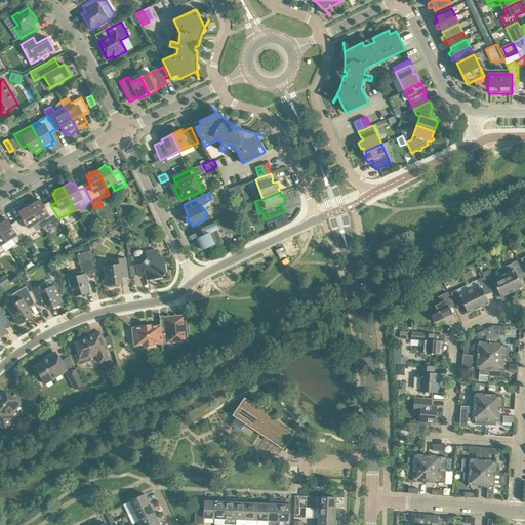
[(40,200),(38,202),(36,199),(29,205),(39,223),(45,219),(48,225),(54,220),(57,226),(61,224),(58,218),(50,205),(45,208),(40,200)]
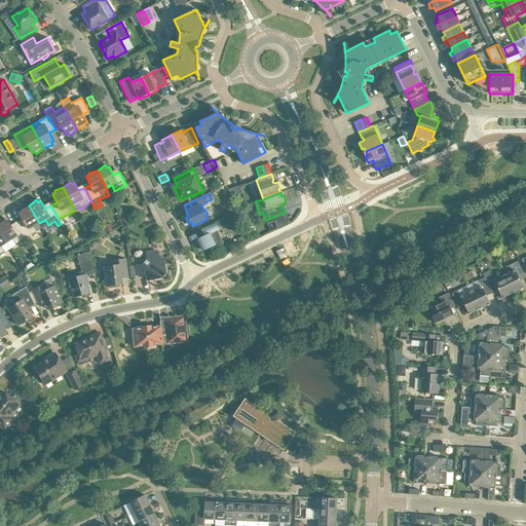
[(34,226),(39,223),(29,205),(21,209),(22,212),(20,213),(24,221),(17,224),(26,237),(37,231),(34,226)]
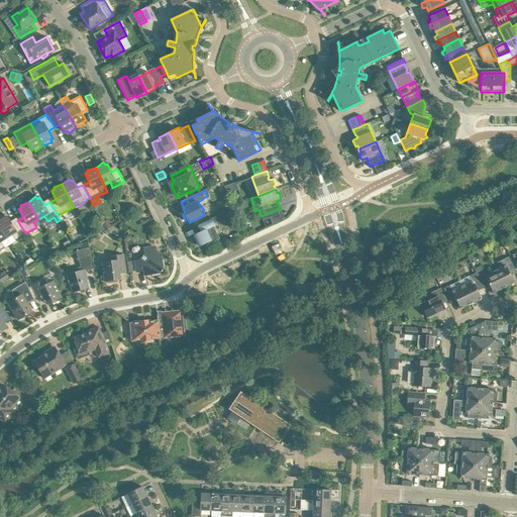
[(240,206),(233,208),(236,215),(242,213),(240,206)]
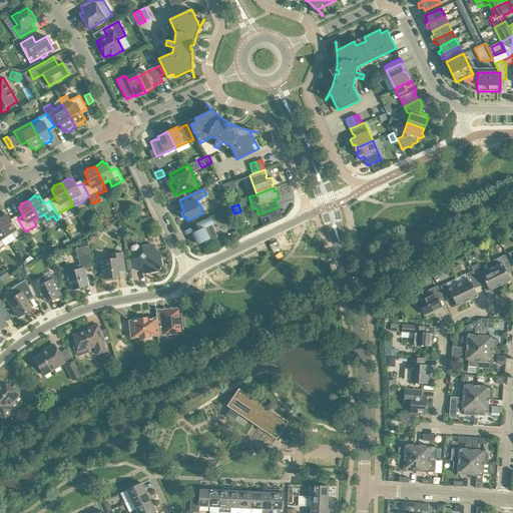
[(127,216),(125,210),(118,213),(121,218),(127,216)]
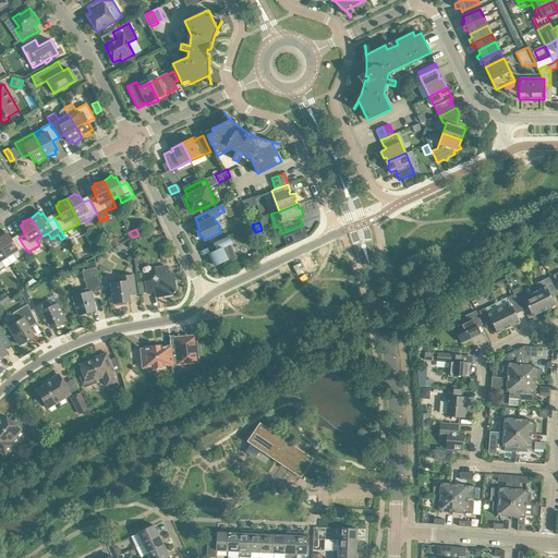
[(27,252),(19,238),(13,242),(7,231),(0,234),(0,245),(8,257),(13,254),(16,259),(27,252)]
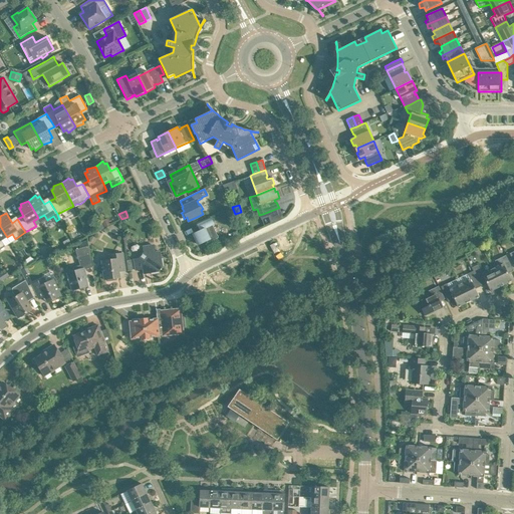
[(219,238),(214,229),(212,223),(213,222),(211,217),(197,224),(200,231),(194,234),(199,245),(207,241),(208,242),(207,243),(219,238)]
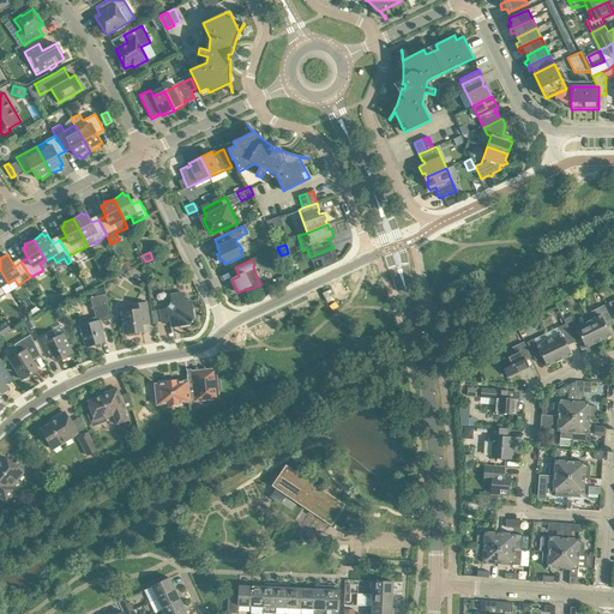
[(132,268),(130,260),(121,264),(125,271),(132,268)]
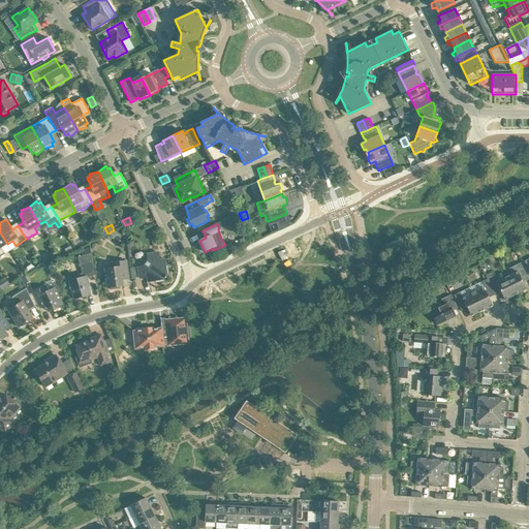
[(93,261),(91,253),(90,248),(81,251),(83,255),(78,257),(81,266),(83,273),(75,275),(76,279),(69,281),(74,300),(91,294),(87,281),(88,281),(87,278),(95,276),(93,266),(93,261)]
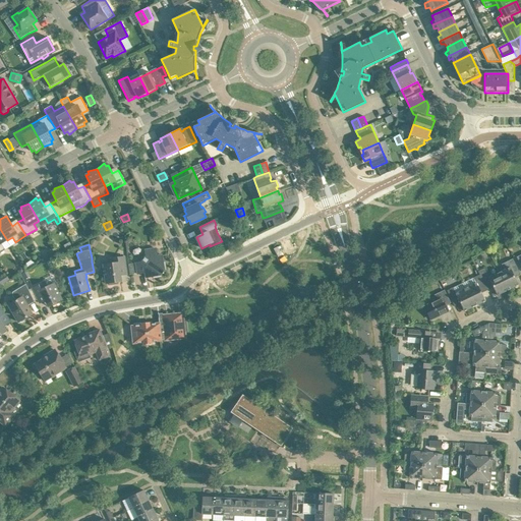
[(147,278),(153,277),(153,278),(162,277),(161,276),(162,276),(163,274),(164,274),(164,272),(165,271),(165,270),(167,270),(165,262),(164,262),(163,255),(158,256),(157,249),(147,250),(145,250),(146,256),(141,262),(136,263),(138,275),(146,273),(147,278)]
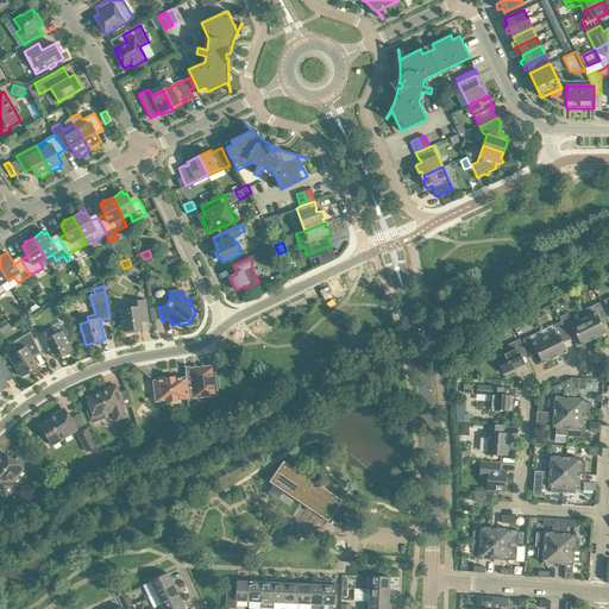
[(131,308),(120,309),(123,320),(124,332),(127,331),(127,333),(136,332),(136,330),(139,330),(143,330),(142,322),(149,321),(148,309),(146,300),(130,302),(131,308)]
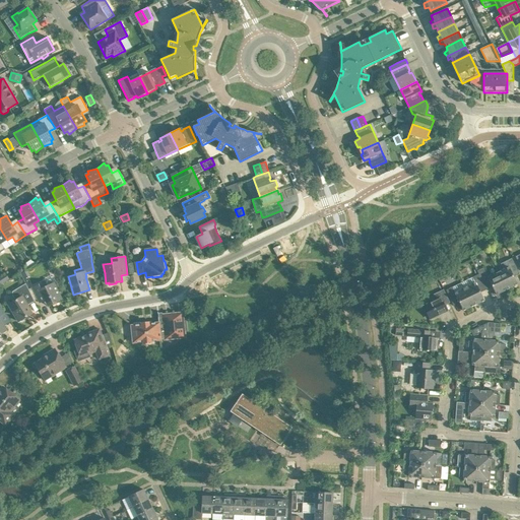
[(519,273),(518,271),(512,258),(506,261),(505,261),(501,264),(503,269),(498,272),(507,289),(517,284),(513,276),(519,273)]
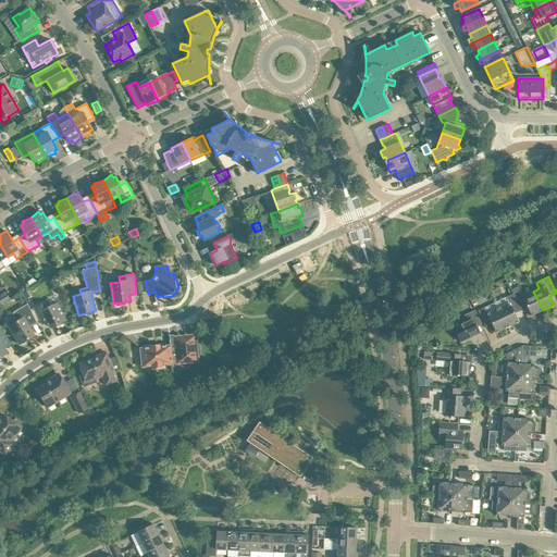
[(518,286),(511,289),(512,294),(518,305),(524,301),(525,305),(531,316),(543,310),(533,292),(522,297),(518,286)]
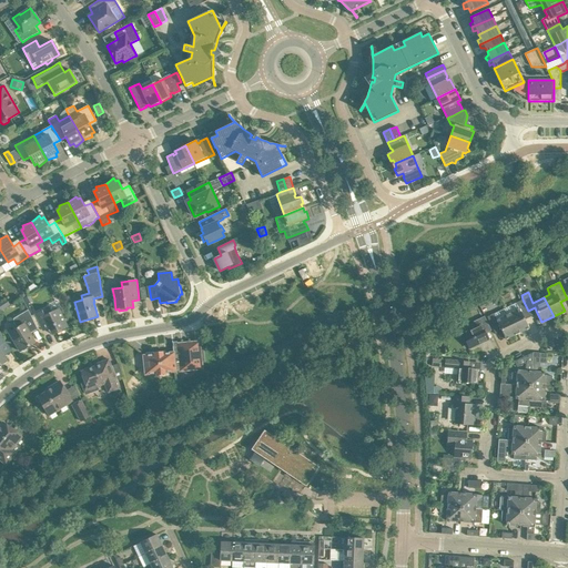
[(29,310),(30,313),(32,312),(28,304),(32,302),(30,295),(22,298),(24,302),(29,310)]
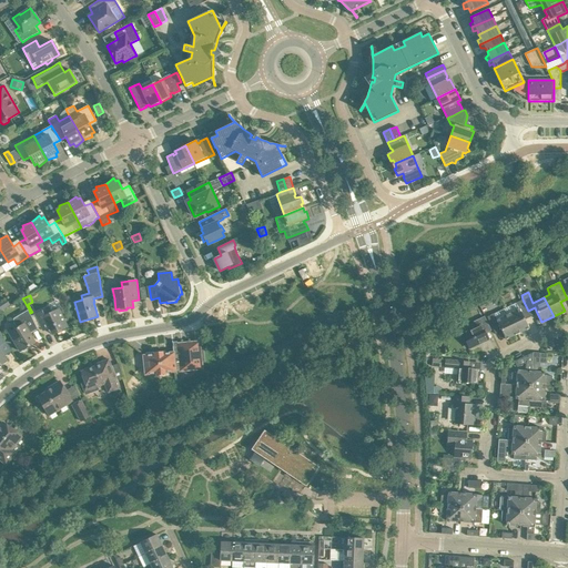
[(494,296),(490,302),(498,305),(500,300),(494,296)]
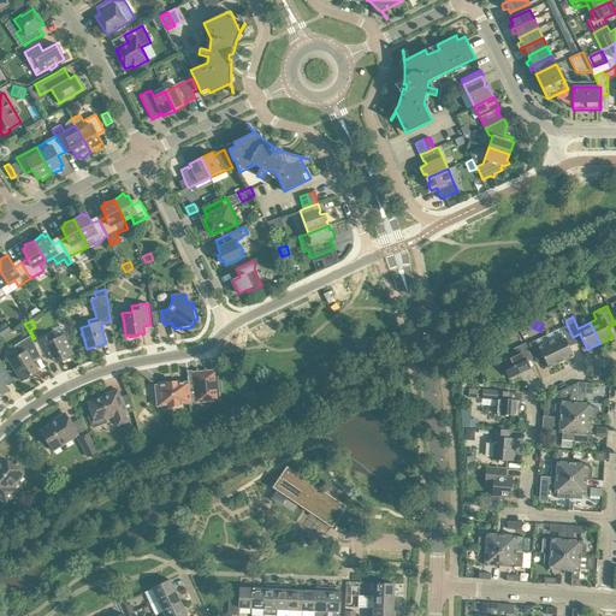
[(560,329),(548,335),(551,341),(562,362),(574,356),(568,343),(567,341),(573,337),(567,325),(560,329)]
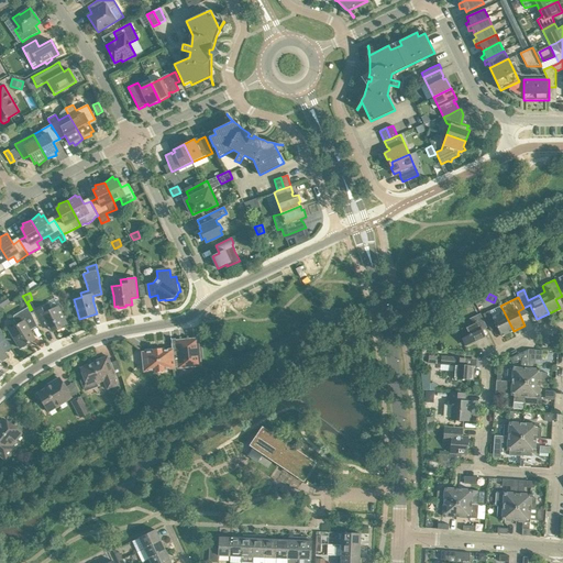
[(67,323),(63,313),(58,306),(51,310),(48,305),(35,311),(43,328),(52,323),(54,330),(56,329),(57,331),(64,328),(63,326),(67,323)]
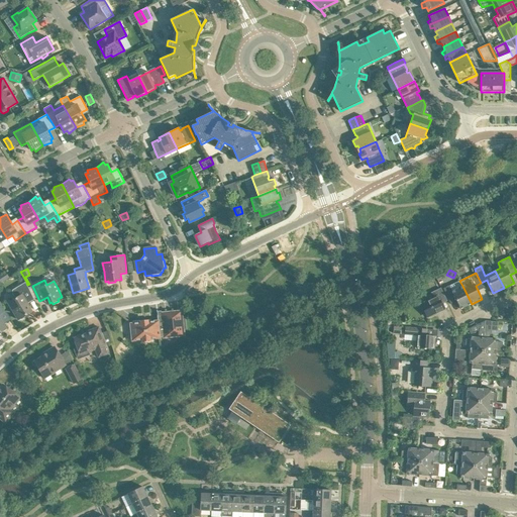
[(34,299),(27,285),(26,282),(13,290),(12,293),(16,299),(8,303),(13,311),(18,320),(32,311),(27,303),(34,299)]
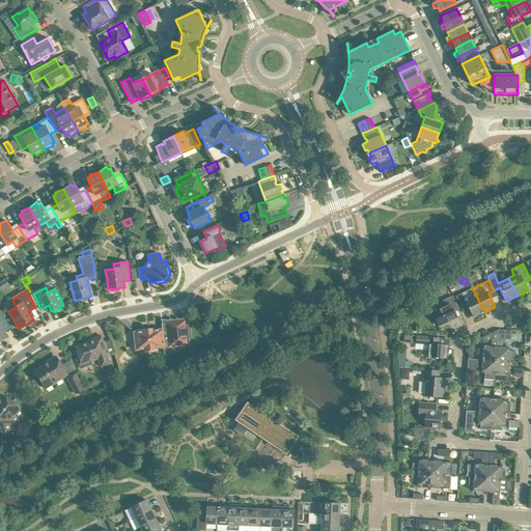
[(462,294),(455,297),(460,307),(467,304),(468,307),(473,317),(484,312),(475,294),(465,299),(462,294)]
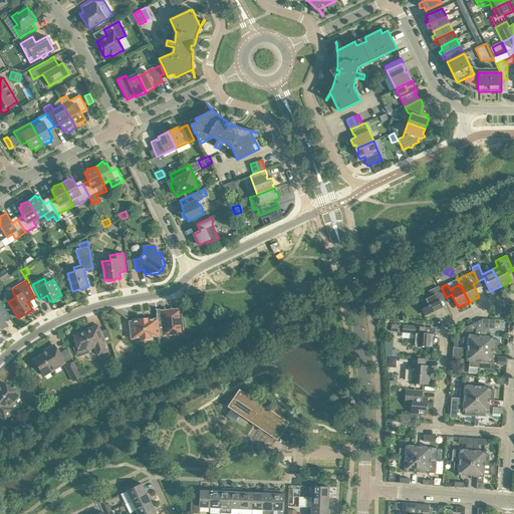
[(439,301),(445,299),(439,286),(423,294),(425,299),(419,302),(425,315),(442,307),(439,301)]
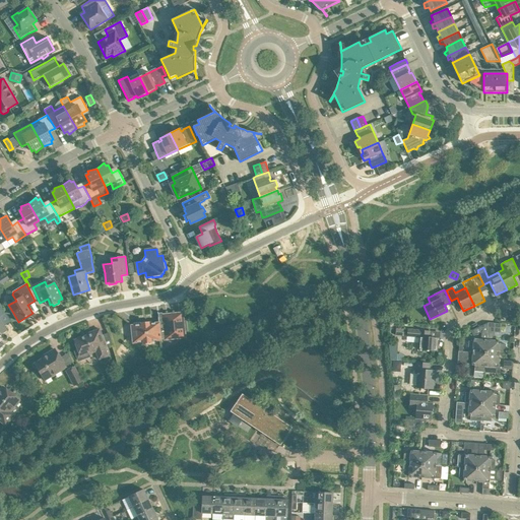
[(184,319),(183,313),(163,315),(164,323),(159,324),(159,323),(149,324),(149,322),(141,323),(141,324),(131,325),(133,342),(143,341),(143,343),(151,342),(151,341),(161,340),(160,338),(165,338),(165,339),(186,337),(185,331),(187,331),(188,331),(187,318),(186,318),(186,319),(184,319)]
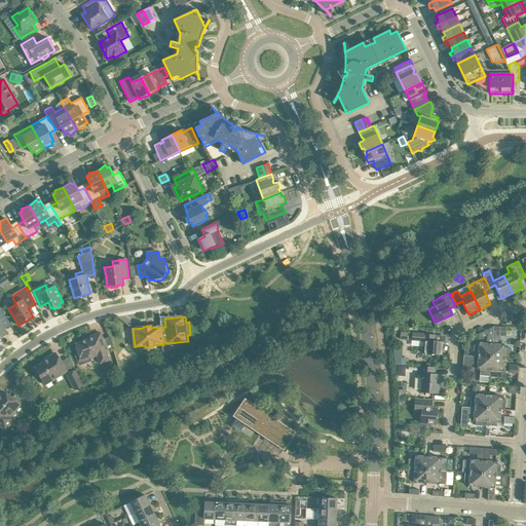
[(400,339),(408,340),(409,332),(401,331),(400,339)]
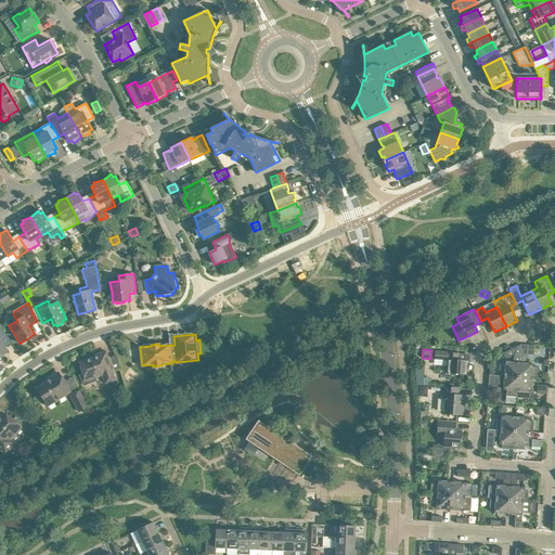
[(503,352),(502,352),(505,359),(514,355),(511,349),(503,352)]
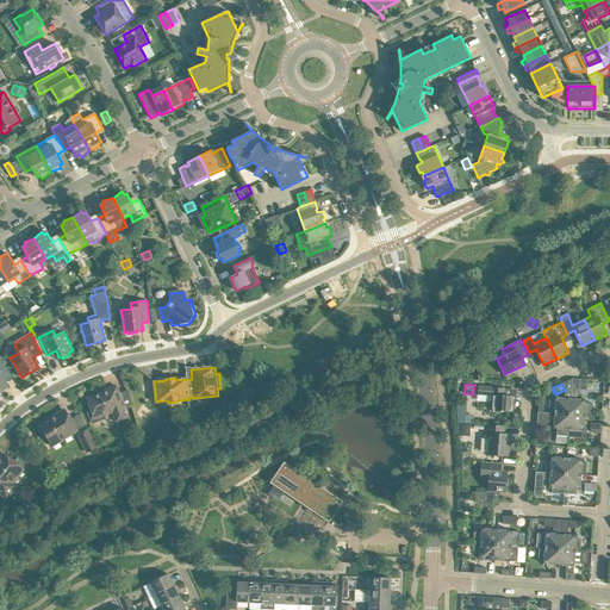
[(92,410),(87,412),(92,424),(106,418),(105,415),(112,412),(116,422),(126,417),(123,408),(125,408),(122,397),(117,386),(107,390),(107,391),(87,399),(92,410)]
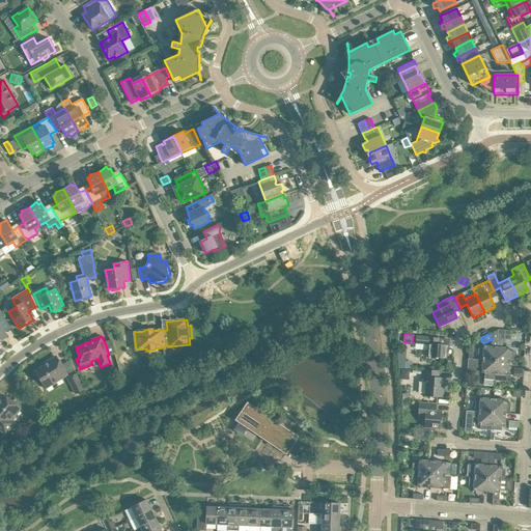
[(416,336),(415,344),(422,344),(421,357),(436,358),(446,358),(447,345),(438,344),(439,338),(428,337),(422,337),(416,336)]
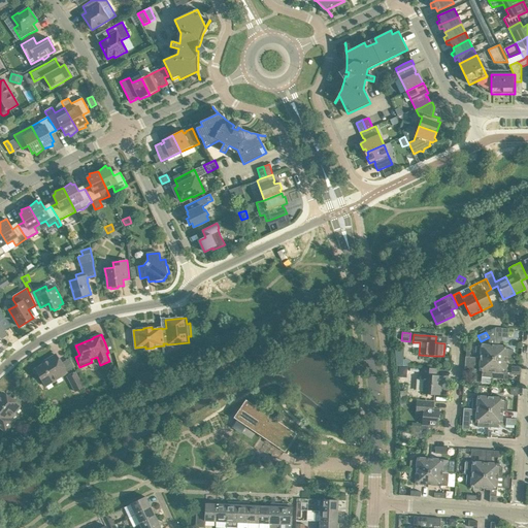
[(493,359),(494,345),(481,344),(481,347),(475,347),(474,357),(480,358),(493,359)]
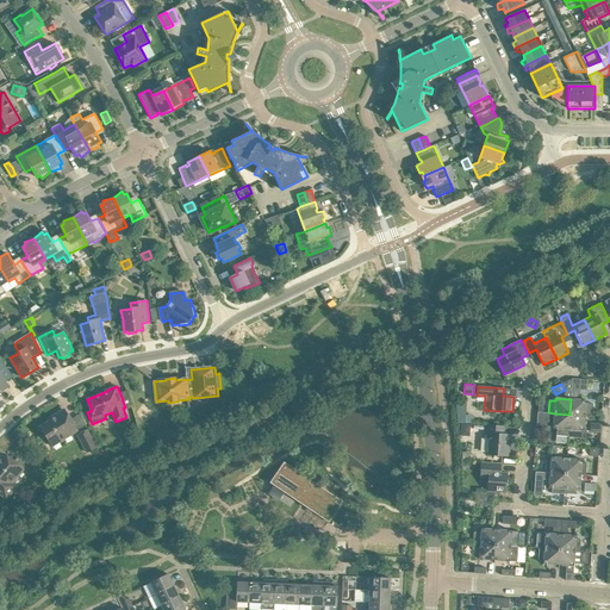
[(585,415),(585,416),(592,416),(593,404),(586,403),(586,400),(571,399),(570,415),(585,415)]
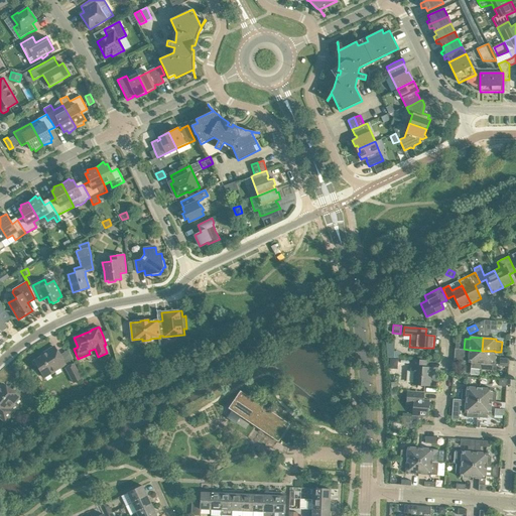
[(44,377),(66,364),(59,355),(54,347),(41,355),(42,357),(34,361),(44,377)]
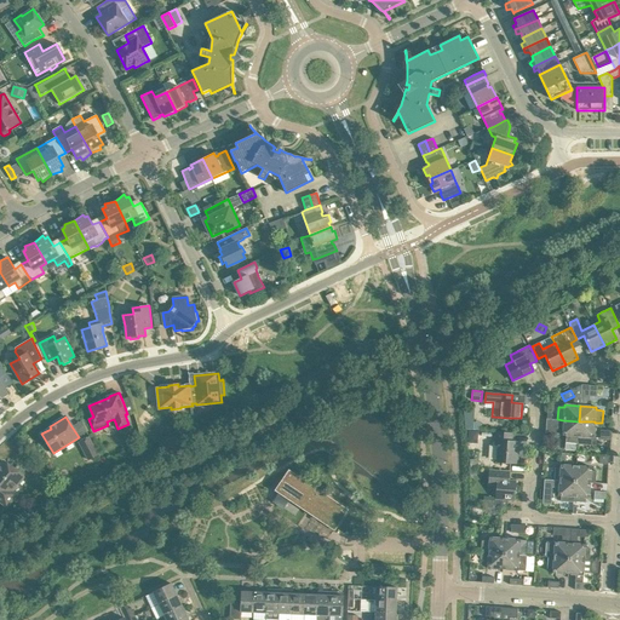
[(578,441),(579,422),(563,420),(563,435),(566,436),(566,443),(577,443),(578,441)]
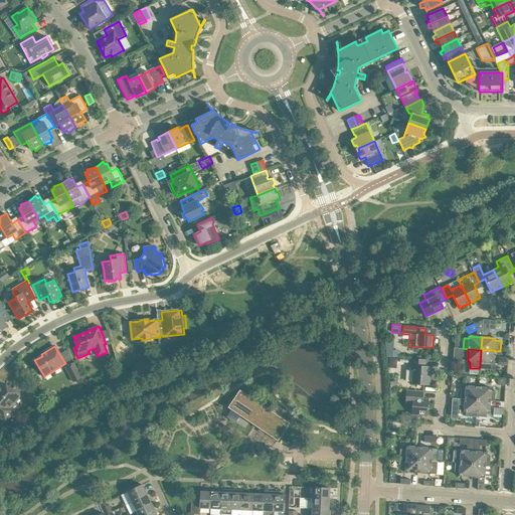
[(493,363),(494,351),(494,350),(481,350),(480,366),(479,368),(479,369),(490,370),(490,363),(493,363)]
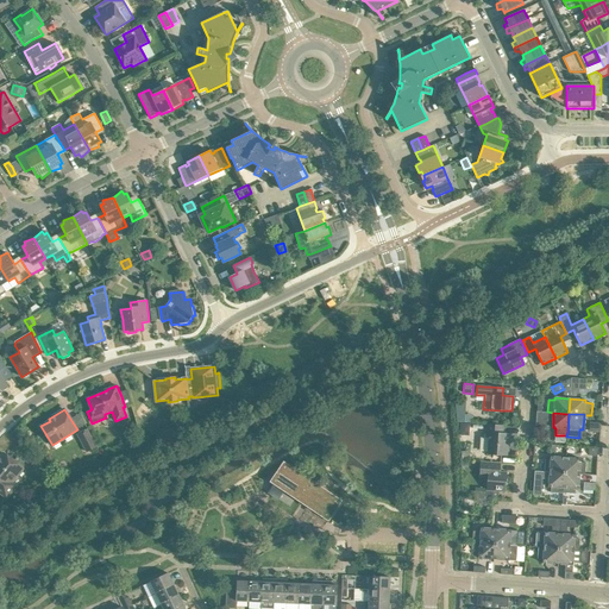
[(151,416),(142,428),(149,433),(158,421),(151,416)]
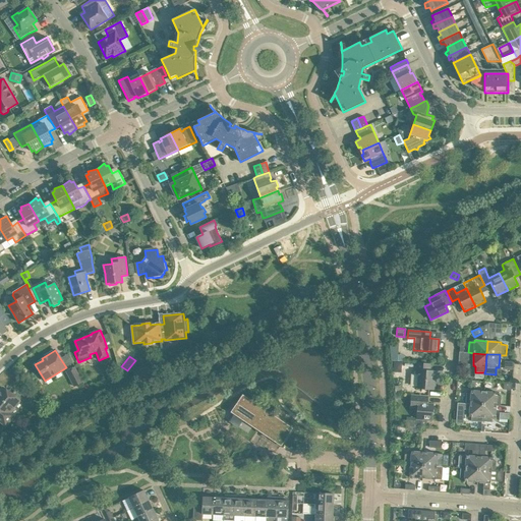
[(415,373),(418,373),(417,388),(435,390),(437,371),(430,371),(430,363),(417,362),(415,373)]
